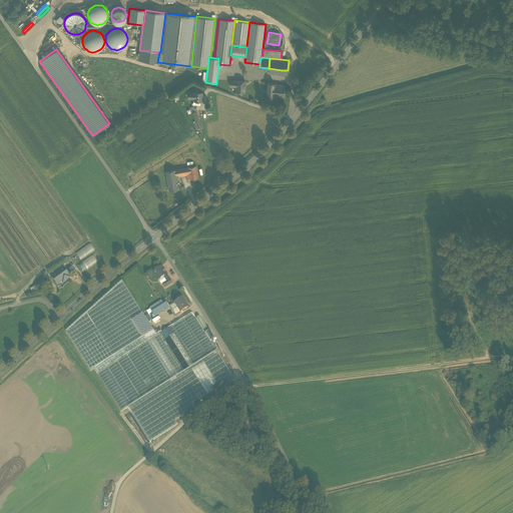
[(245,81),(236,81),(230,81),(229,86),(235,86),(235,92),(244,92),(245,81)]
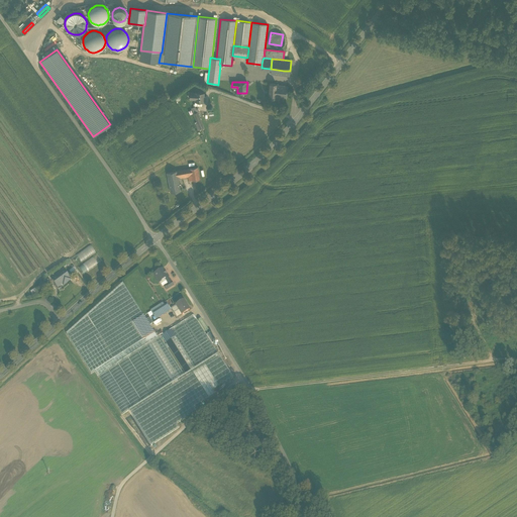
[(288,87),(276,85),(276,97),(286,99),(288,87)]
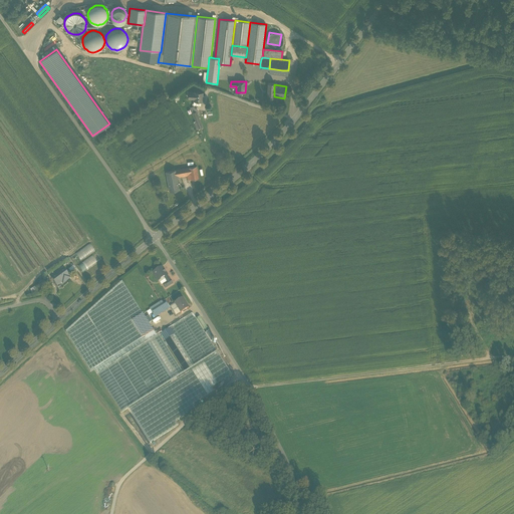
[(203,92),(194,92),(194,101),(201,101),(203,102),(204,98),(202,98),(203,92)]
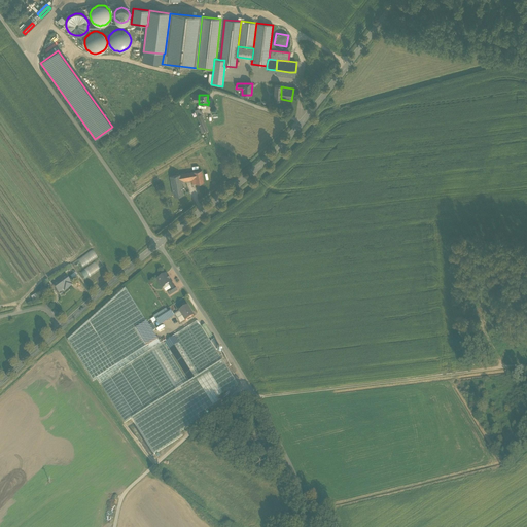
[(197,116),(203,132),(208,130),(202,115),(202,114),(197,116)]
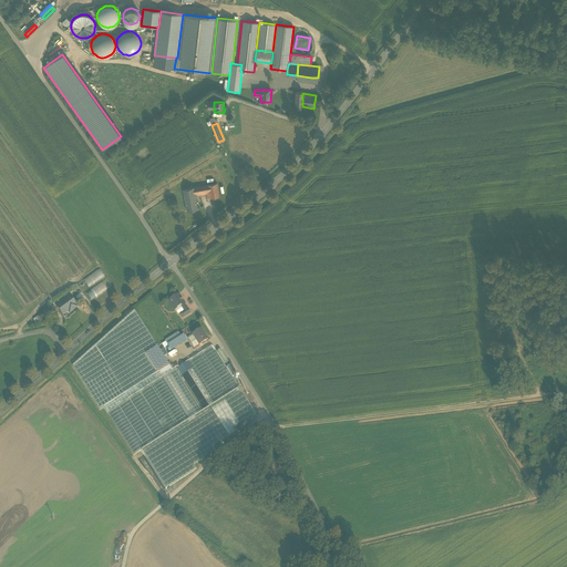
[(217,184),(208,185),(209,193),(210,198),(219,197),(217,184)]
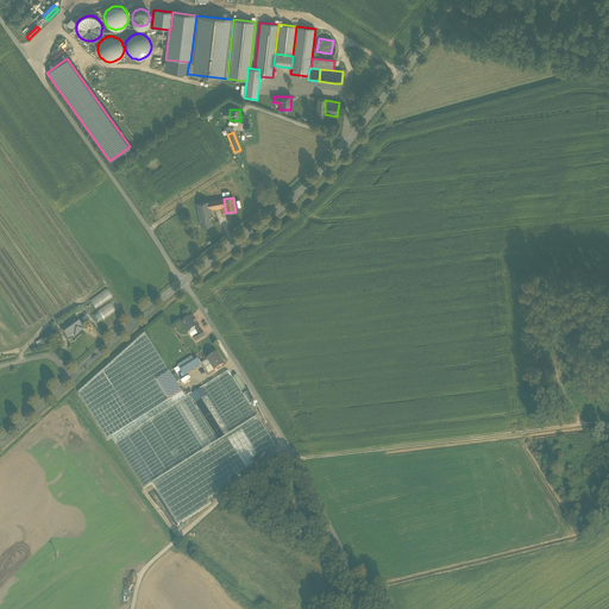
[(224,199),(196,203),(199,217),(211,215),(209,209),(221,208),(225,207),(224,199)]
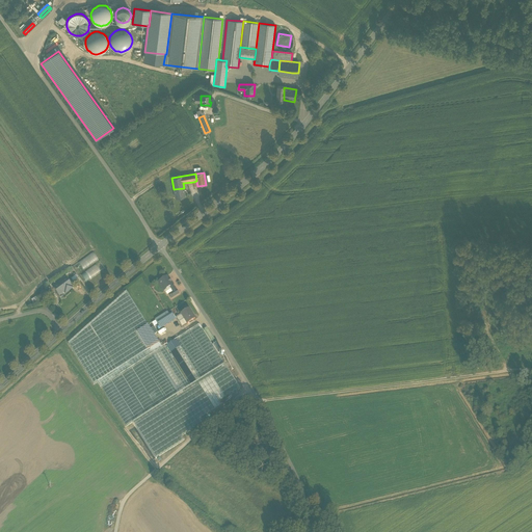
[(184,188),(174,189),(175,198),(185,196),(184,188)]
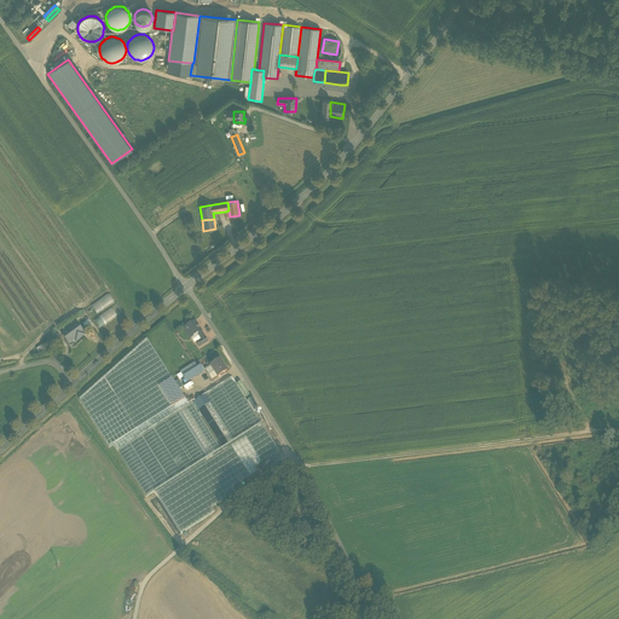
[(108,294),(84,311),(91,319),(115,302),(108,294)]
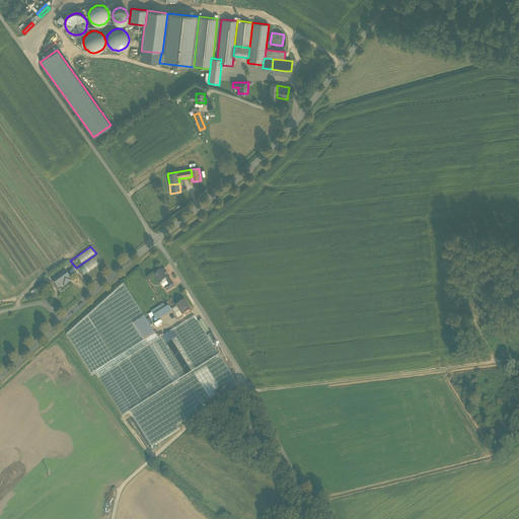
[(97,255),(77,270),(82,277),(102,263),(97,255)]
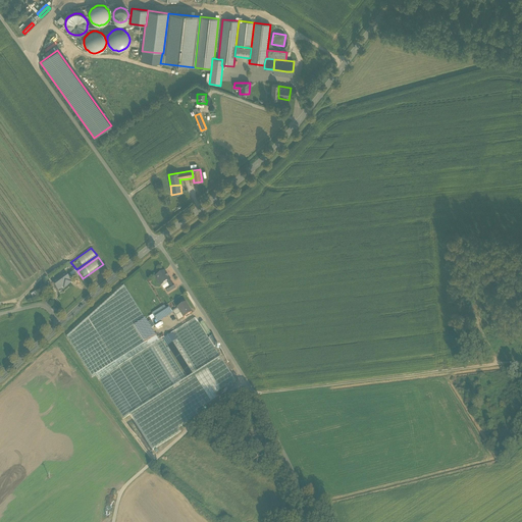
[(74,270),(69,274),(73,279),(79,275),(74,270)]
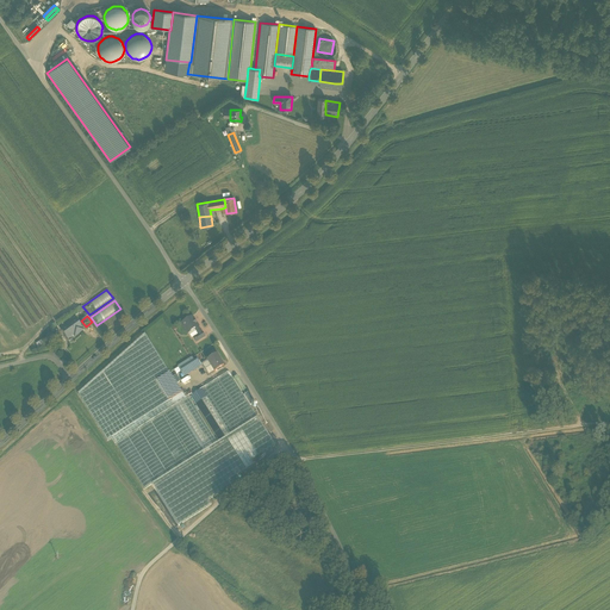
[(191,318),(181,324),(185,329),(186,329),(188,332),(194,329),(198,335),(201,332),(198,327),(199,327),(194,321),(193,322),(191,318)]
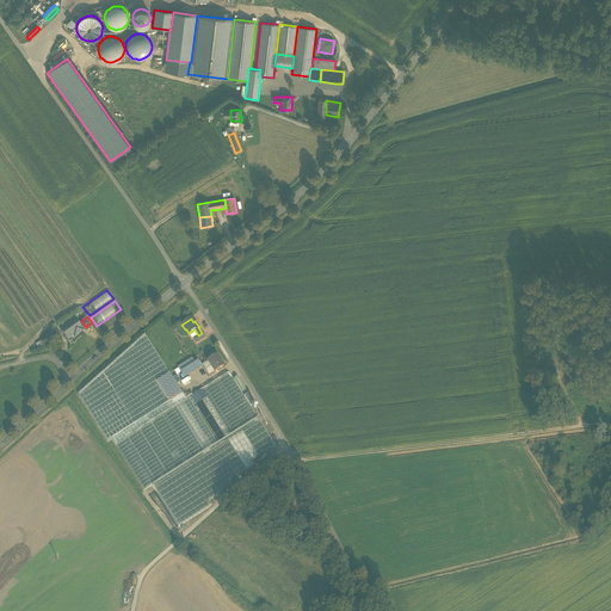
[(84,331),(75,320),(61,331),(67,339),(73,335),(75,337),(84,331)]
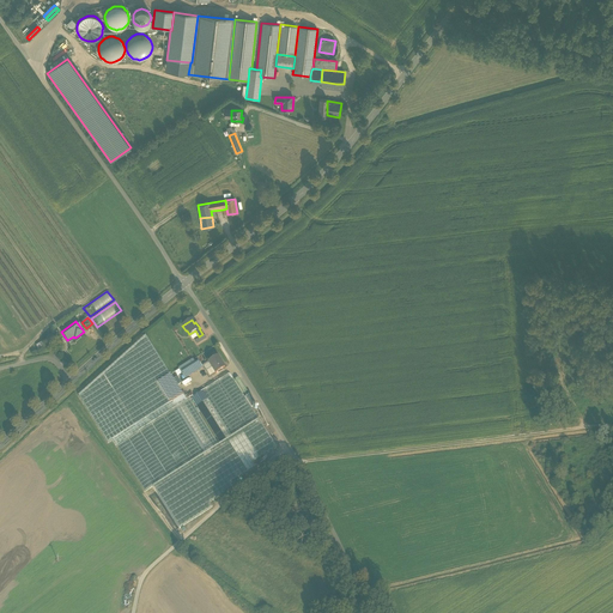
[(58,331),(50,335),(54,341),(61,337),(58,331)]
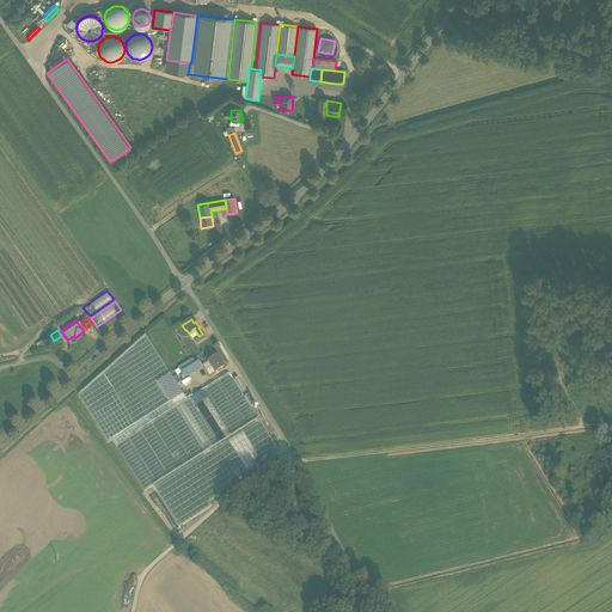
[(199,336),(194,340),(197,343),(206,338),(203,334),(199,336)]
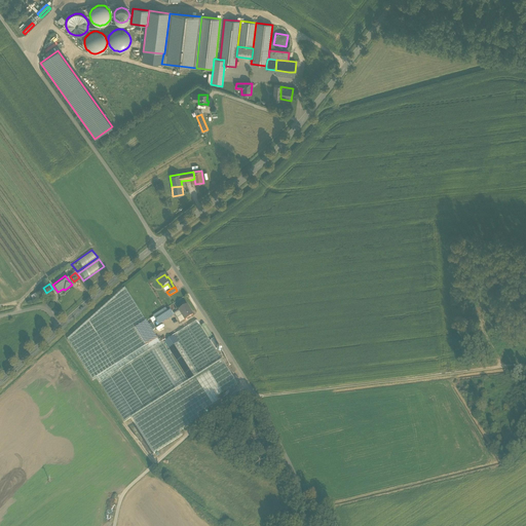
[(124,289),(67,340),(92,380),(97,378),(97,377),(146,346),(135,329),(146,322),(124,289)]
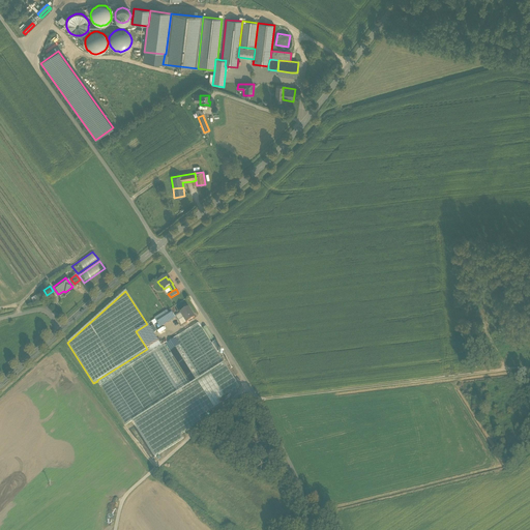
[(189,313),(185,305),(180,308),(182,312),(180,314),(186,324),(195,319),(190,313),(189,313)]
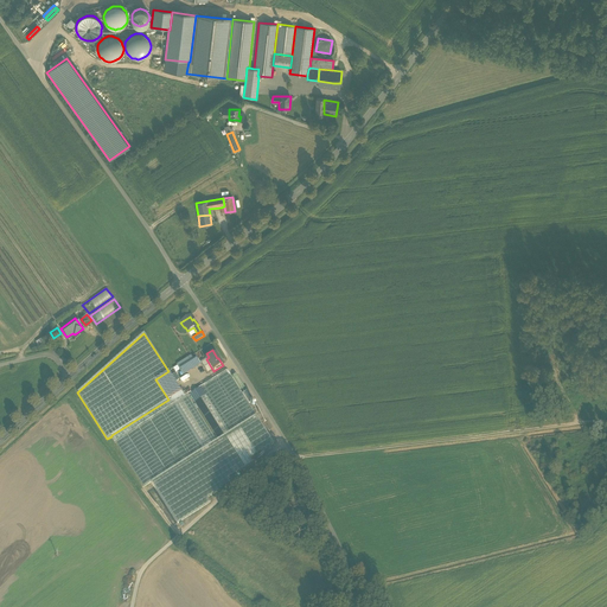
[(191,360),(189,357),(177,365),(183,376),(200,364),(197,357),(193,359),(191,360)]
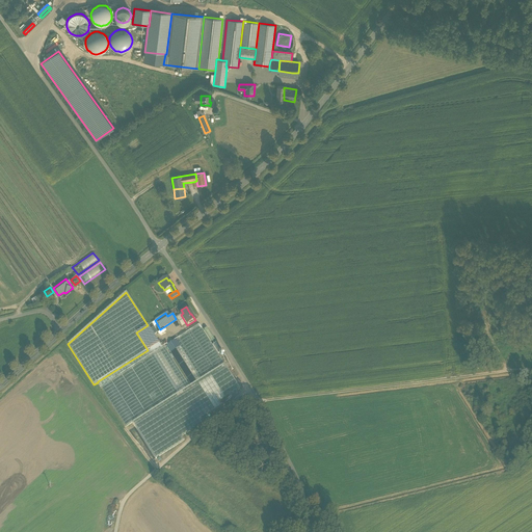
[(200,324),(166,345),(191,386),(224,364),(218,354),(212,345),(200,324)]
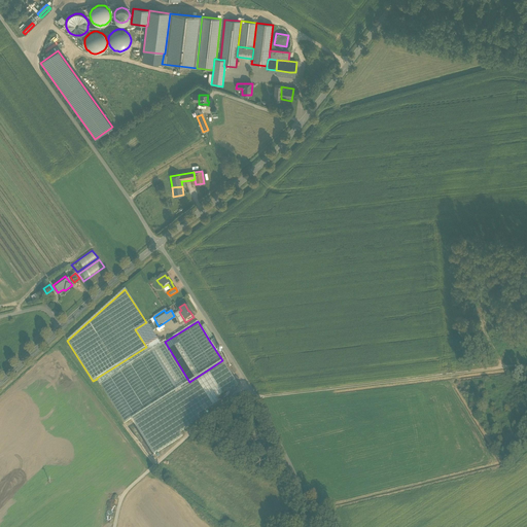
[(157,340),(146,322),(135,329),(146,347),(157,340)]
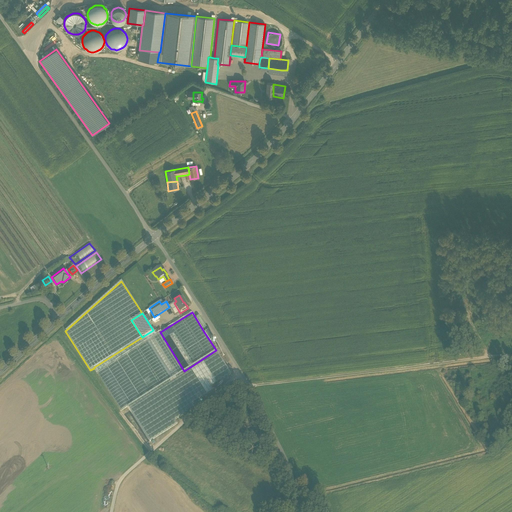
[(142,337),(94,367),(94,368),(97,372),(156,335),(153,330),(142,337)]
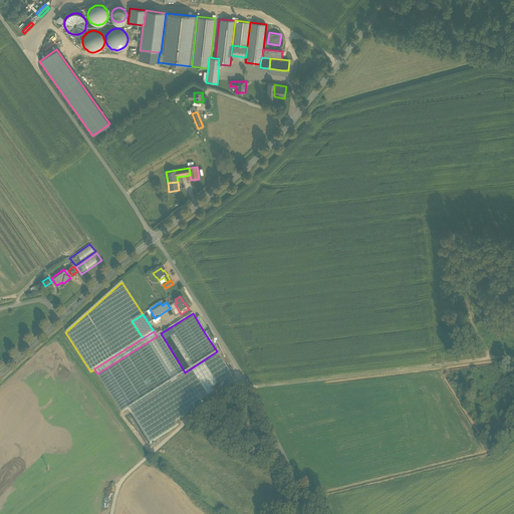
[(209,331),(205,333),(211,342),(215,339),(209,331)]
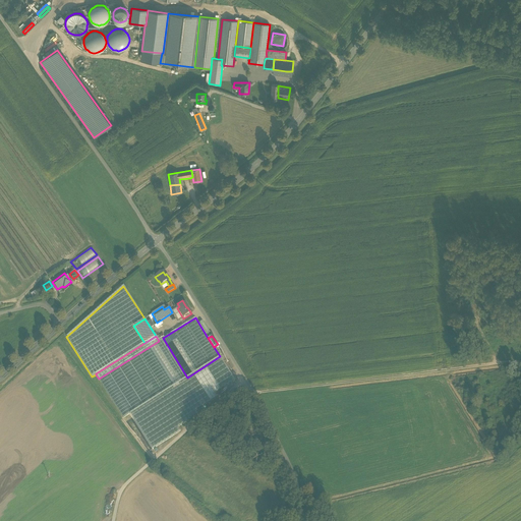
[(159,341),(99,379),(123,418),(185,379),(161,340),(159,341)]
